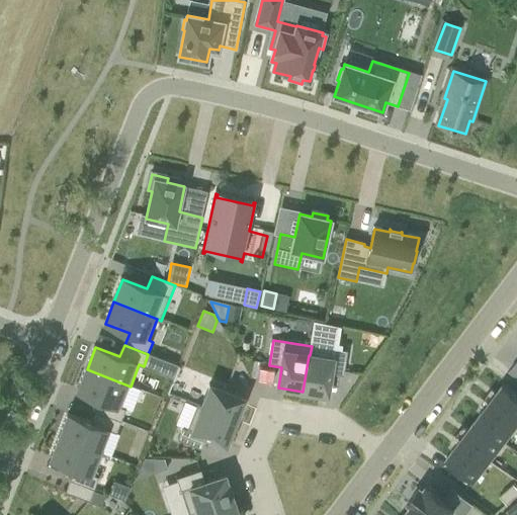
[(344,376),(348,352),(335,350),(333,359),(310,355),(309,355),(303,392),(328,396),(331,375),(344,376)]
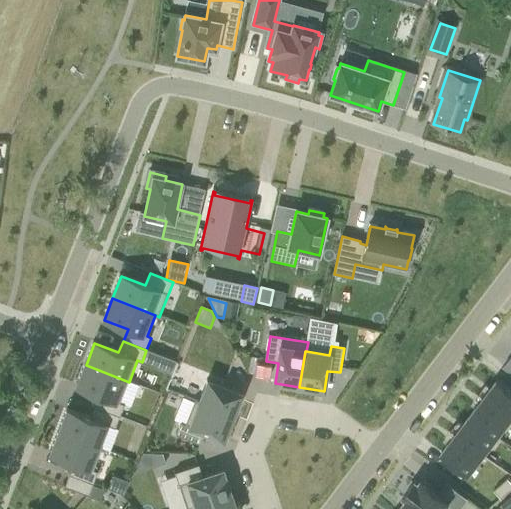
[(177,362),(170,359),(165,371),(173,374),(177,362)]
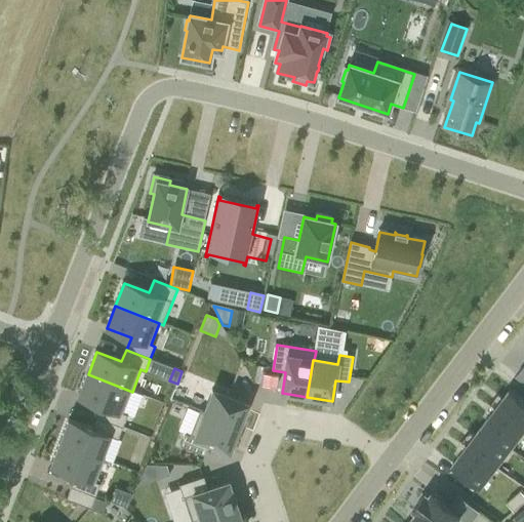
[(123,414),(132,392),(88,374),(79,397),(104,407),(98,418),(123,428),(127,415),(123,414)]
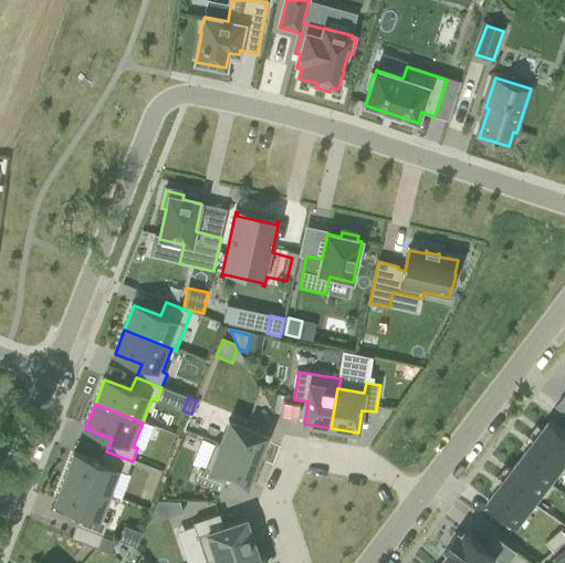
[(268,437),(230,421),(220,446),(220,447),(258,462),(268,437)]
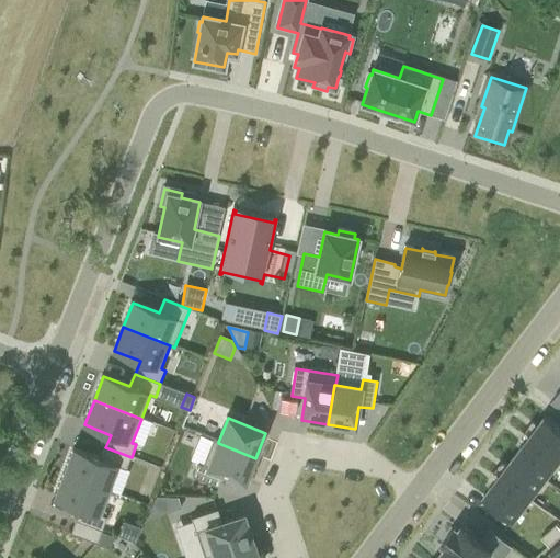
[(484,500),(514,522),(559,462),(559,428),(547,418),(484,500)]
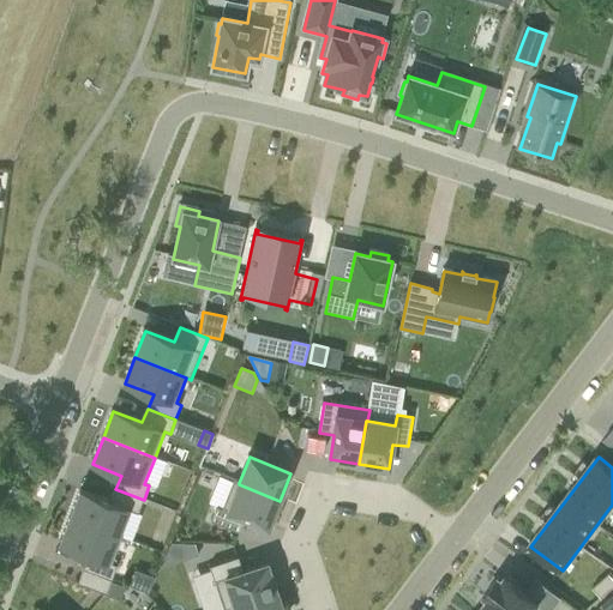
[(269,529),(280,501),(239,484),(239,483),(234,482),(222,511),(217,508),(211,523),(240,533),(245,519),(269,529)]
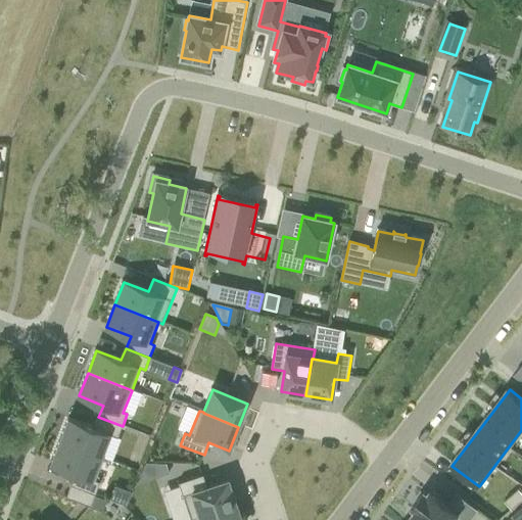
[(108,435),(117,438),(123,426),(98,417),(94,429),(69,419),(60,441),(100,458),(100,457),(108,435)]
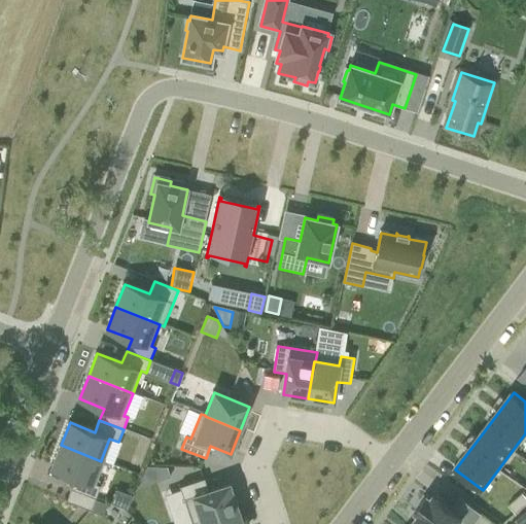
[(105,461),(101,460),(101,461),(61,445),(51,468),(76,478),(72,490),(96,499),(101,487),(96,485),(105,461)]
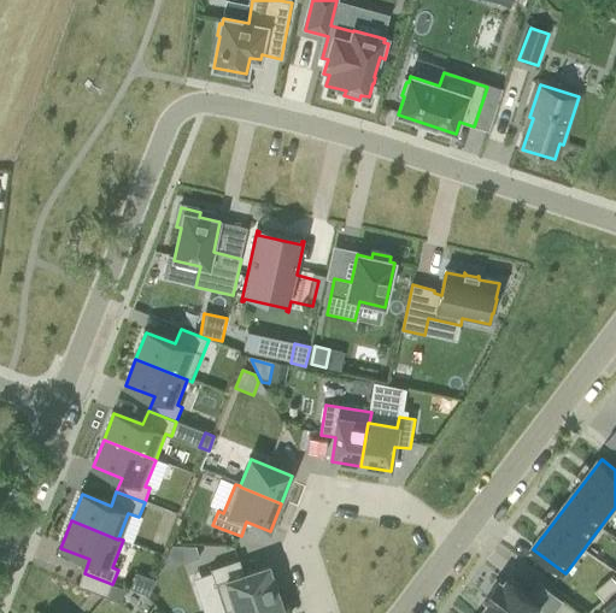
[(172,547),(163,572),(199,560),(195,548),(172,547)]
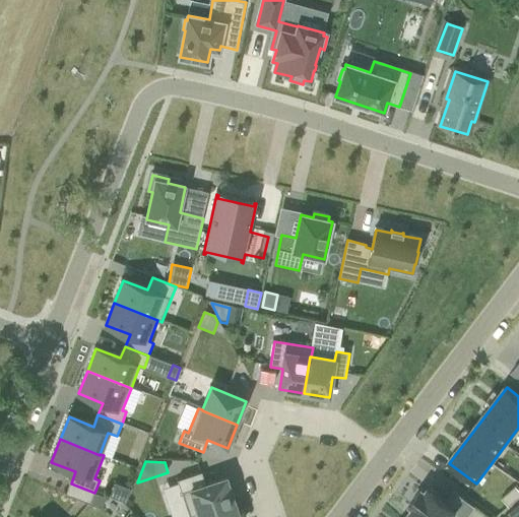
[(178,481),(190,516),(193,516),(235,503),(226,478),(206,486),(202,473),(178,481)]
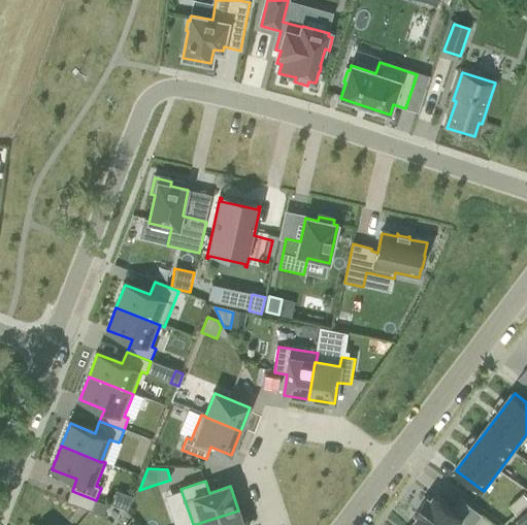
[(72,491),(67,502),(92,513),(96,500),(72,491)]
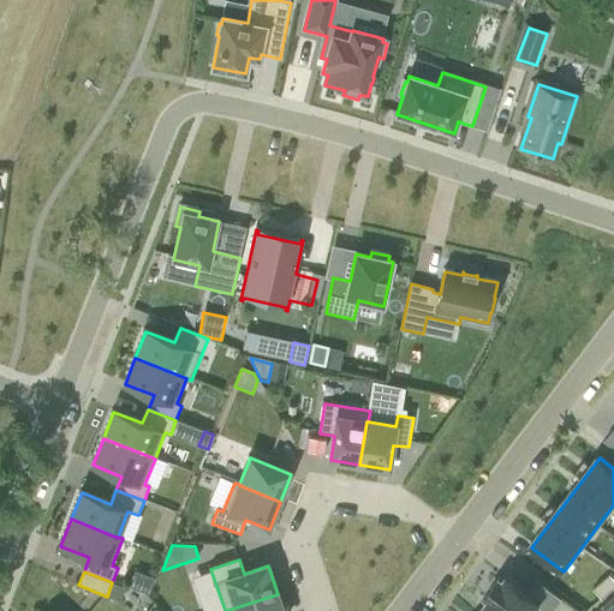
[(130,593),(145,598),(153,576),(137,571),(130,593)]
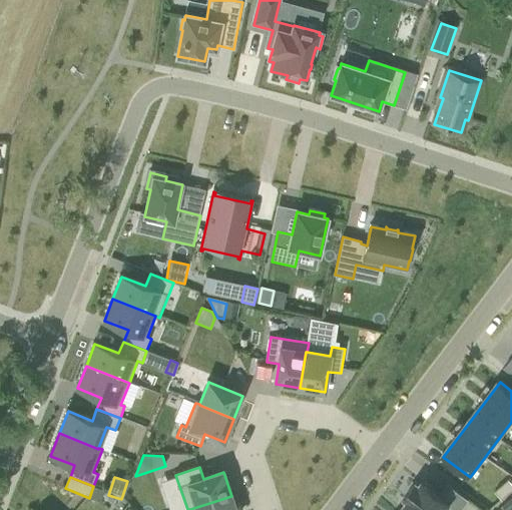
[(509,495),(511,492),(511,485),(509,482),(502,488),(509,495)]
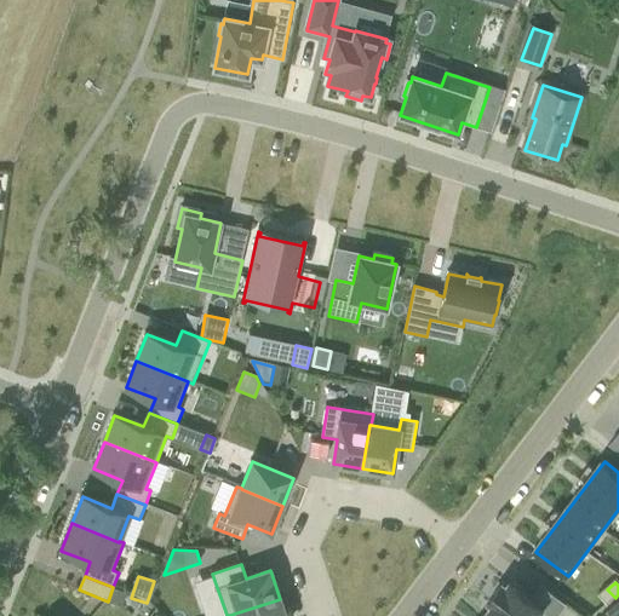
[(491,604),(494,606),(494,605),(509,615),(542,615),(556,597),(543,587),(533,600),(511,583),(509,587),(505,585),(491,604)]
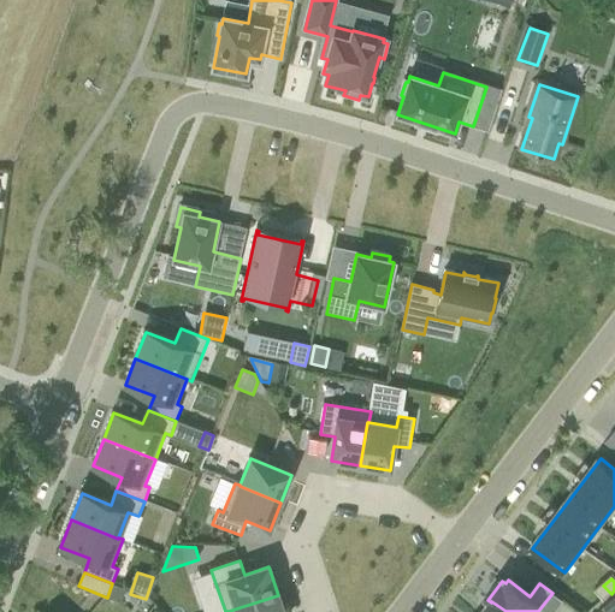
[(122,604),(126,590),(112,584),(107,598),(106,598),(122,604)]
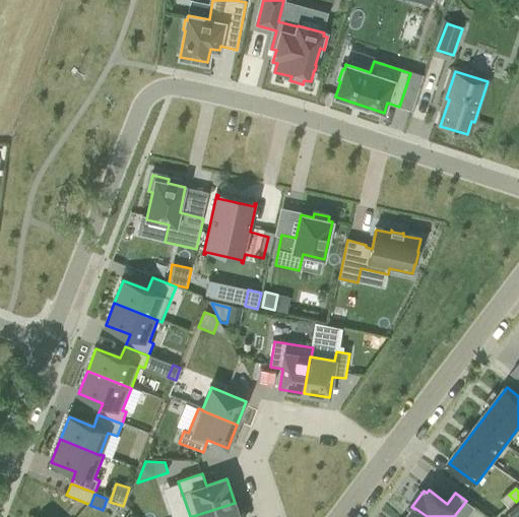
[(516,502),(509,495),(503,501),(509,508),(516,502)]
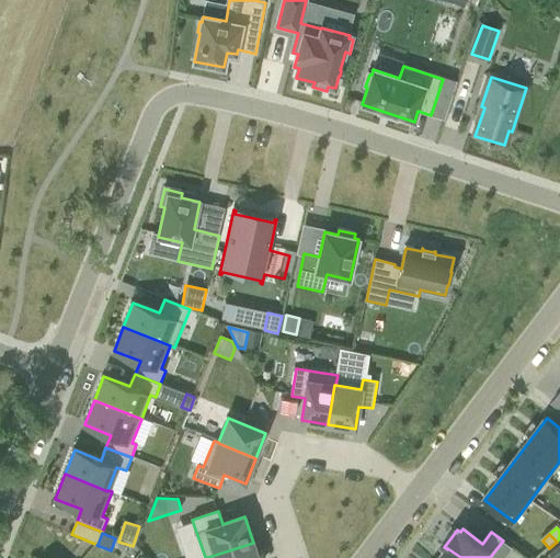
[(258,557),(253,543),(208,557),(258,557)]
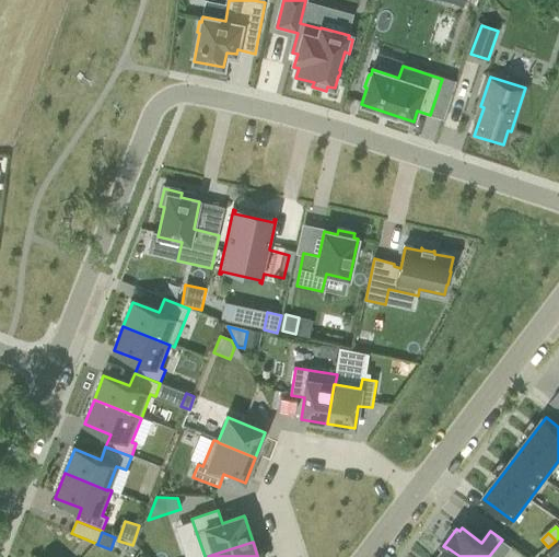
[(459,556),(446,547),(446,548),(440,556),(459,556)]
